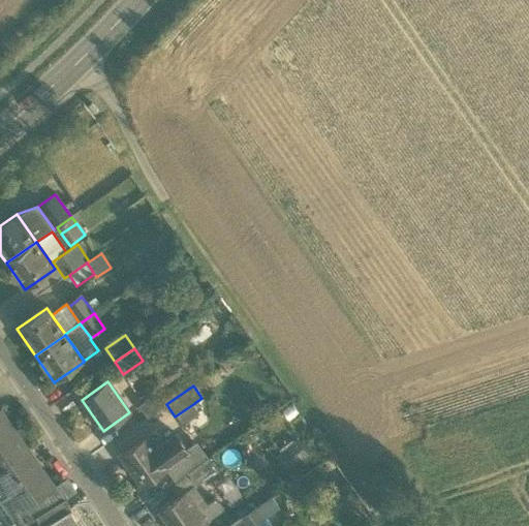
[(148,418),(166,404),(159,394),(139,407),(148,418)]
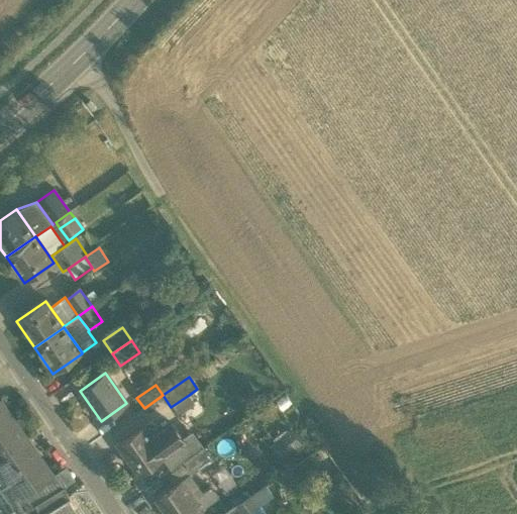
[(189,395),(171,407),(178,417),(195,404),(189,395)]
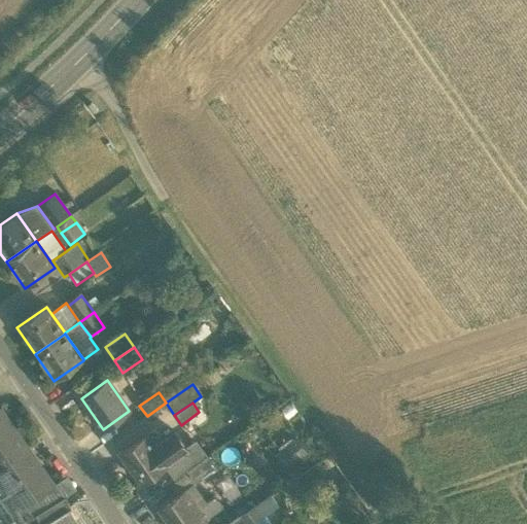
[(0,465),(25,449),(16,439),(19,437),(0,410),(0,465)]
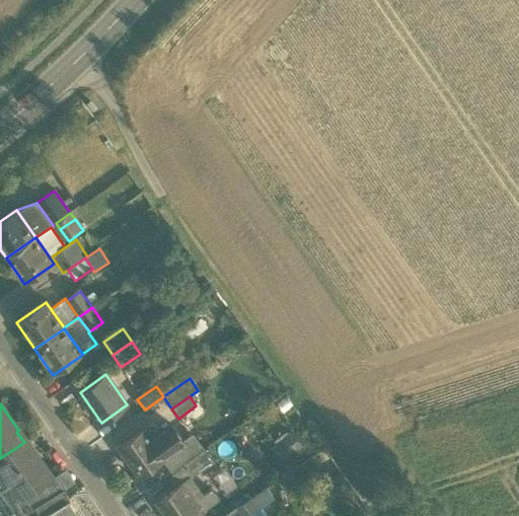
[(172,427),(152,441),(164,458),(183,444),(181,441),(172,427)]
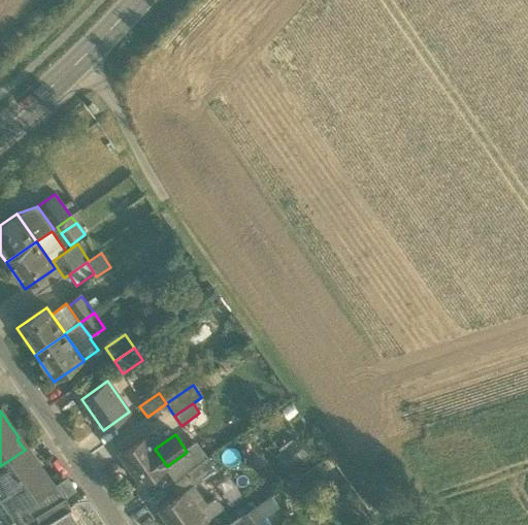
[(168,467),(167,466),(155,449),(146,436),(121,455),(142,486),(166,469),(168,467)]
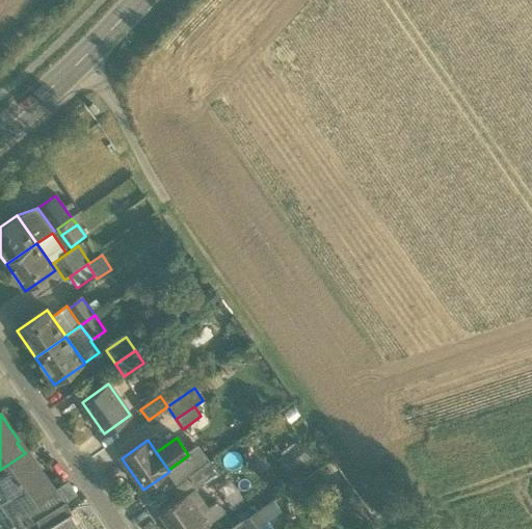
[(280,457),(290,472),(311,457),(299,443),(280,457)]
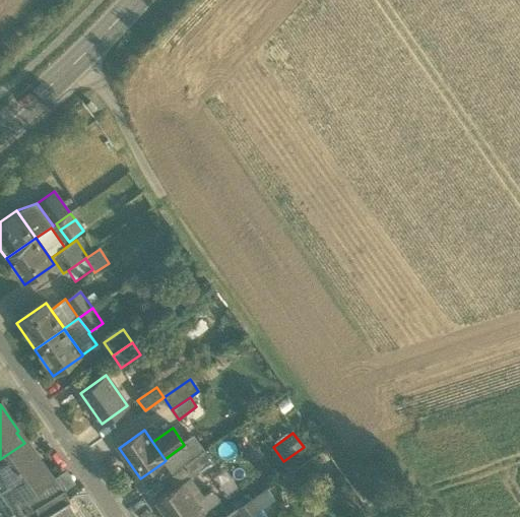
[(172,473),(186,464),(205,451),(194,435),(182,442),(184,445),(165,459),(166,460),(164,462),(172,473)]
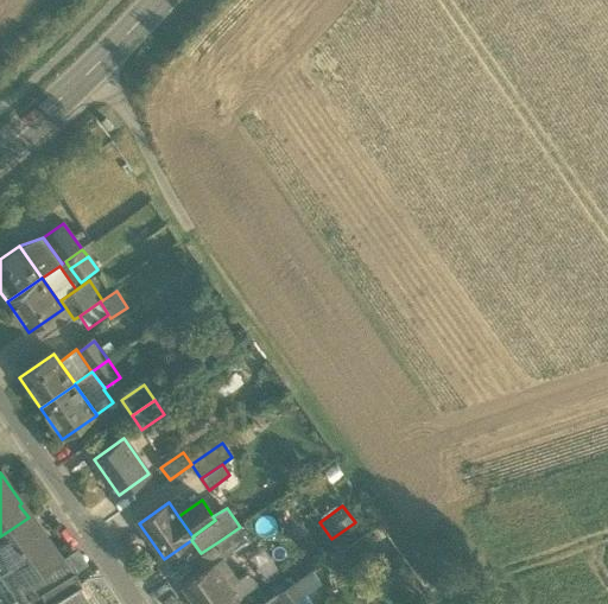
[(37,529),(29,517),(0,536),(0,546),(27,585),(27,586),(46,573),(62,561),(38,528),(37,529)]
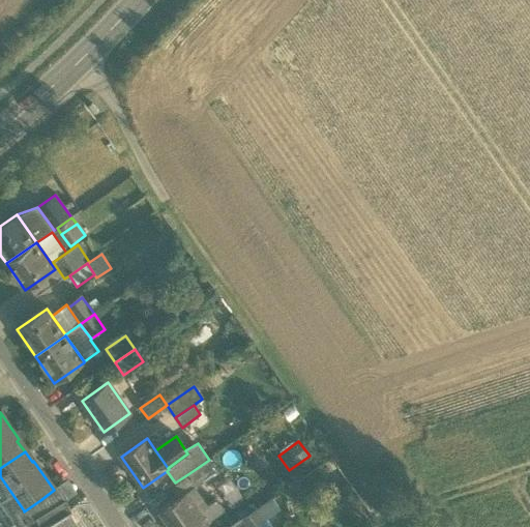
[(209,460),(189,473),(198,485),(199,487),(218,473),(209,460)]
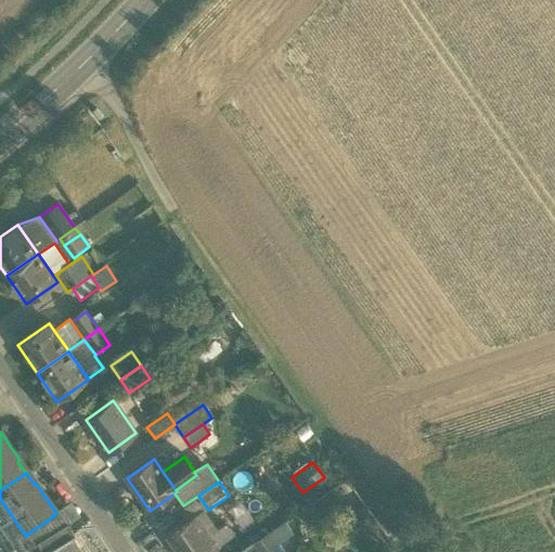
[(198,496),(183,505),(178,510),(186,523),(194,516),(204,510),(207,508),(198,496)]
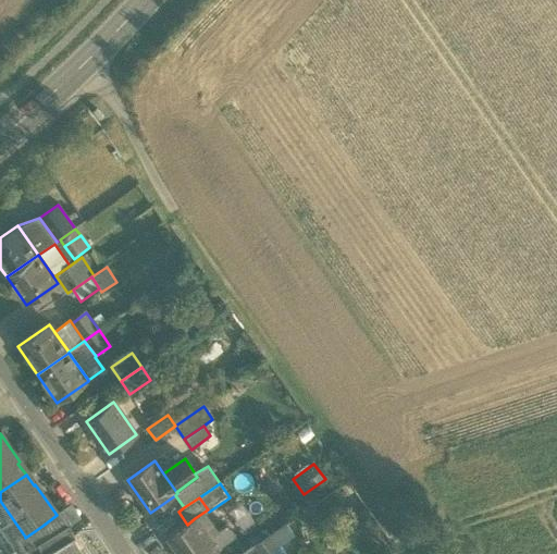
[(57,515),(42,526),(50,538),(66,528),(81,519),(72,504),(57,515)]
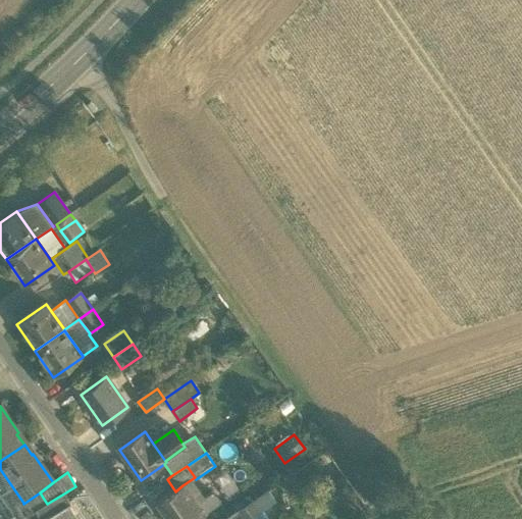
[(192,479),(183,485),(197,505),(205,499),(192,479)]
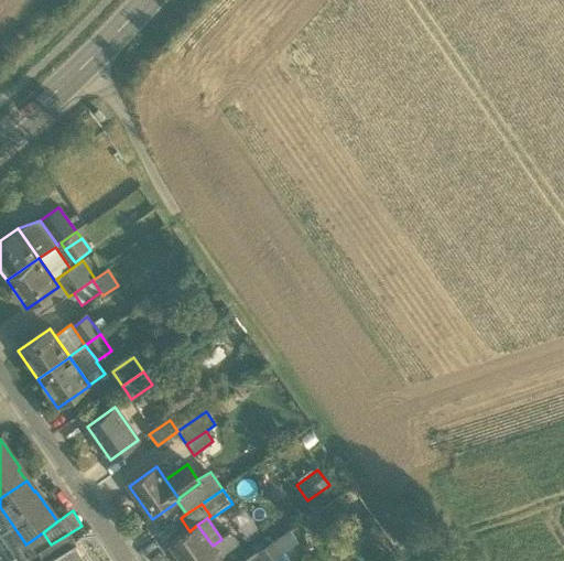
[(170,545),(181,560),(217,560),(221,558),(213,546),(197,525),(190,531),(170,545)]
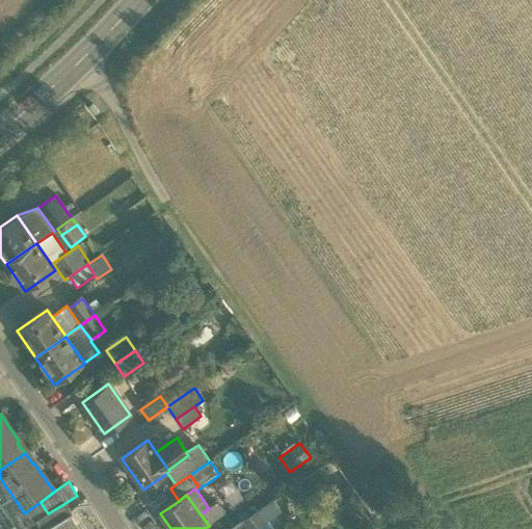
[(272,500),(257,511),(264,522),(280,510),(272,500)]
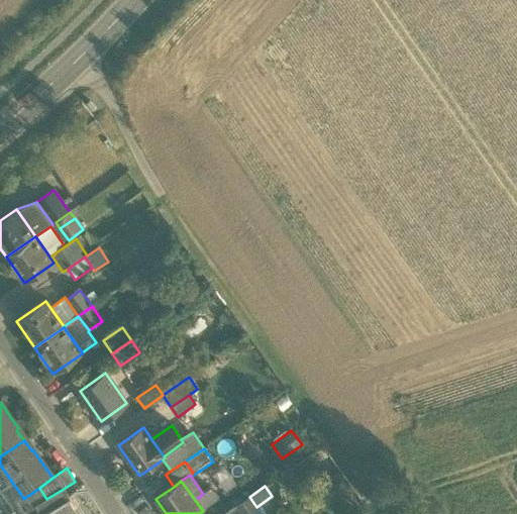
[(42,502),(46,499),(39,488),(23,499),(23,498),(17,502),(25,513),(42,502)]
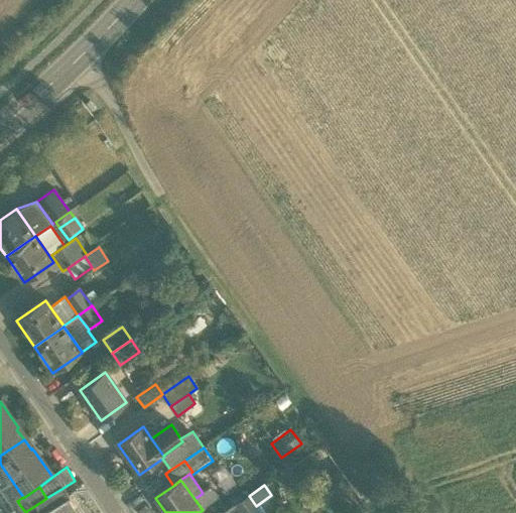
[(203,493),(195,499),(203,510),(219,499),(211,487),(203,493)]
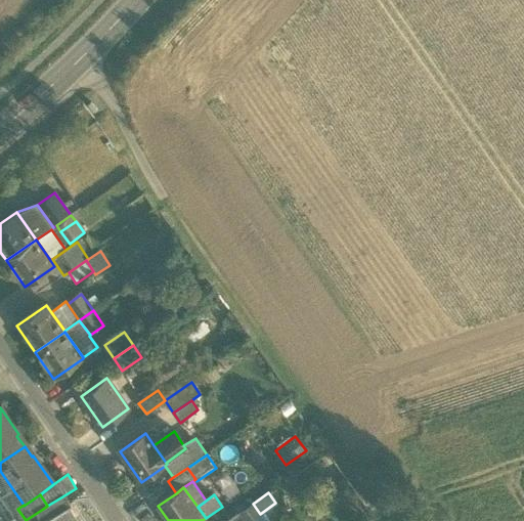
[(69,508),(62,496),(47,506),(43,509),(49,519),(69,508)]
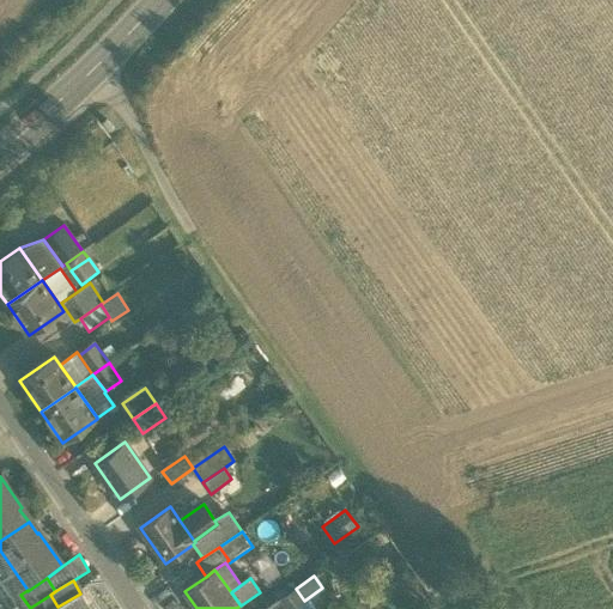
[(283,597),(290,608),(293,608),(304,601),(296,589),(283,597)]
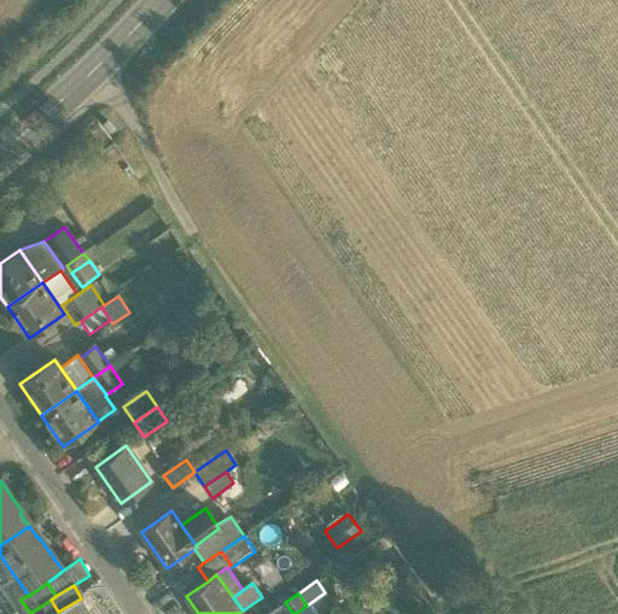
[(91,613),(81,598),(58,612),(56,613),(91,613)]
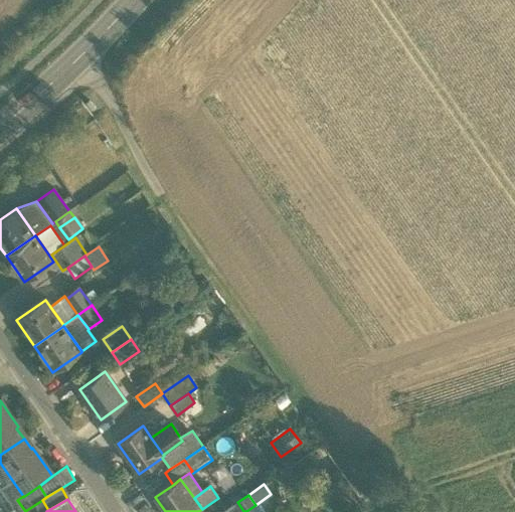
[(243,511),(237,502),(223,511),(243,511)]
